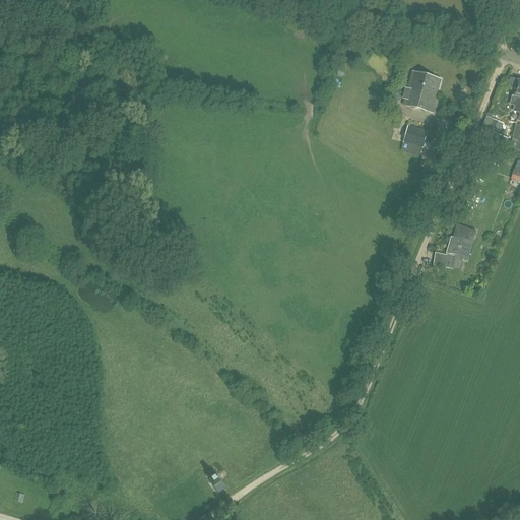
[(403,96),(406,98),(404,104),(432,111),(435,101),(441,80),(412,72),(410,80),(408,87),(406,86),(403,96)]
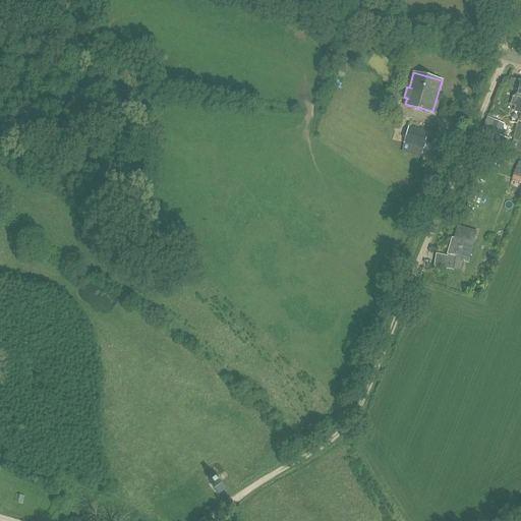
[(520,112),(520,111),(520,81),(518,80),(512,105),(516,106),(515,111),(520,112)]
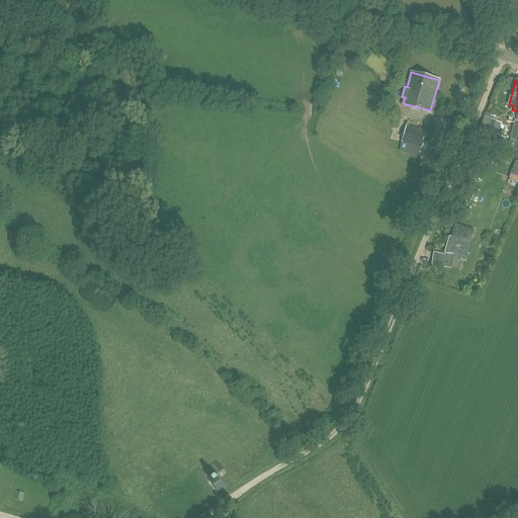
[(482,126),(486,128),(483,138),(484,138),(492,142),(501,146),(504,138),(496,135),(501,123),(491,118),(491,119),(486,117),(482,126)]
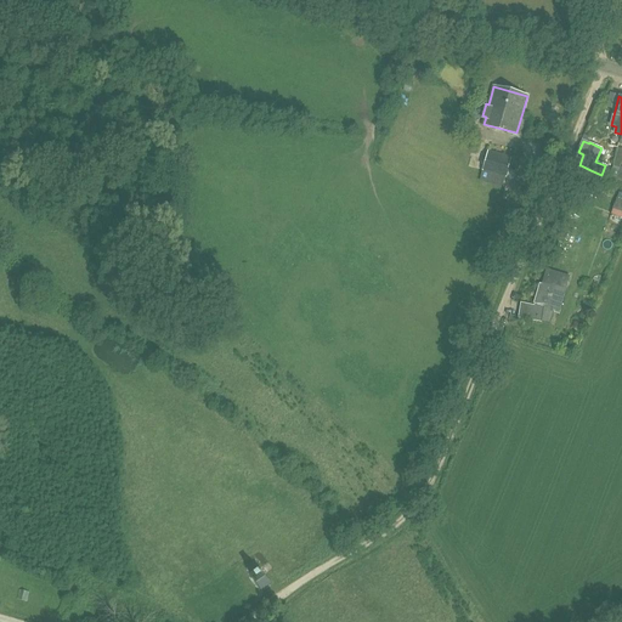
[(482,171),(505,177),(512,158),(487,151),(482,171)]
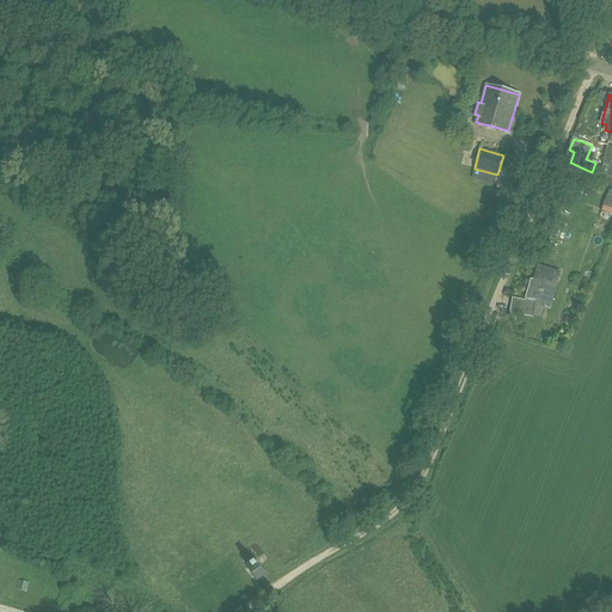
[(601,208),(611,212),(611,194),(609,193),(607,194),(601,208)]
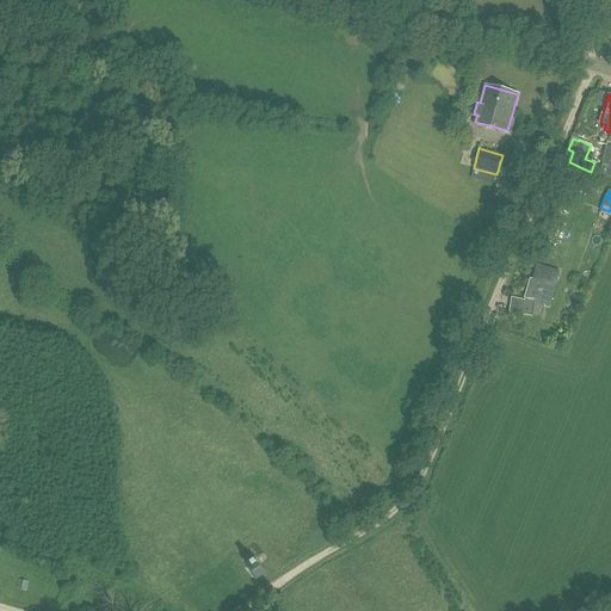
[(512,297),(510,312),(532,316),(535,301),(537,301),(541,290),(538,289),(541,279),(556,283),(559,272),(537,265),(534,277),(536,277),(535,281),(530,279),(525,297),(525,300),(512,297)]
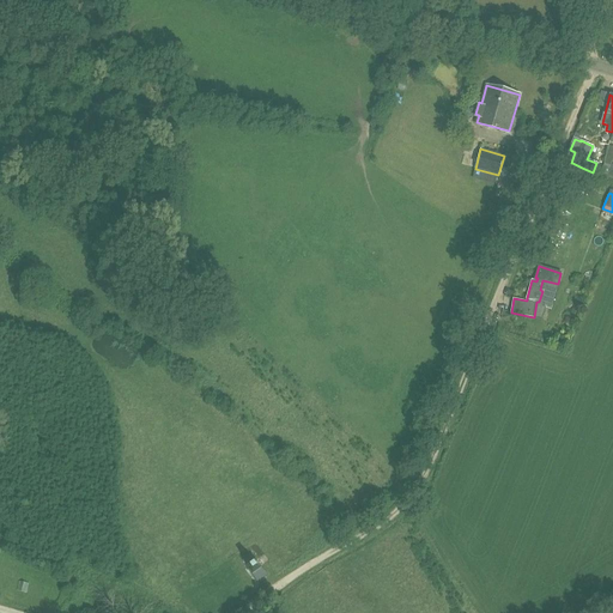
[(258,582),(268,575),(253,553),(242,560),(258,582)]
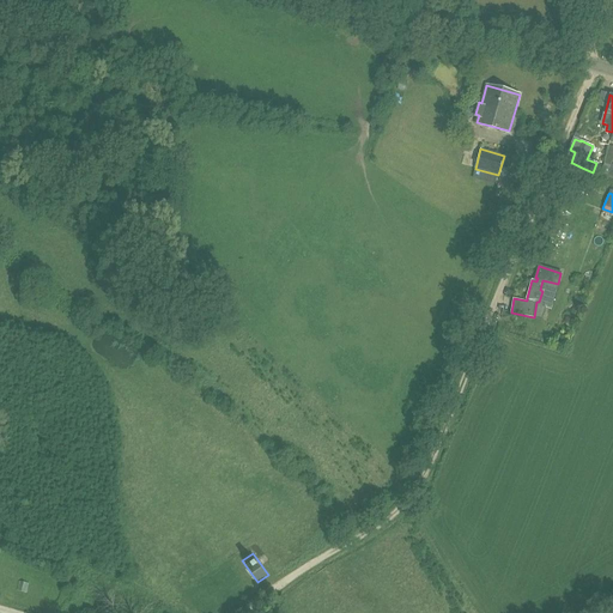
[(19,582),(16,590),(26,594),(29,586),(19,582)]
